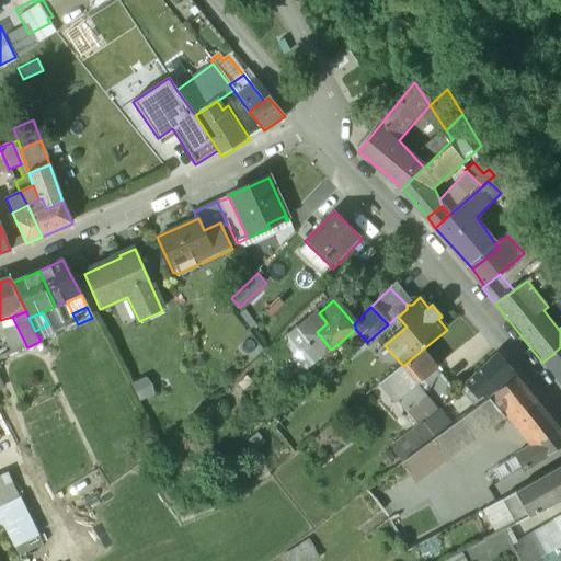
[(318,313),(298,330),(307,340),(311,346),(321,358),(331,350),(317,332),(327,323),(324,320),(319,313),(318,313)]
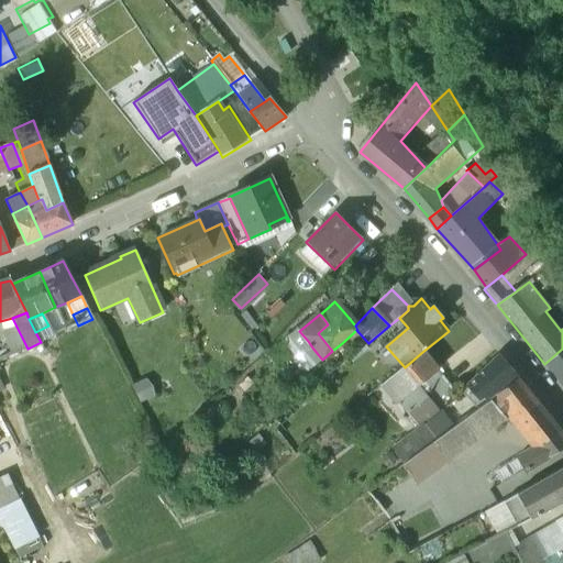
[(53,337),(48,326),(35,332),(41,342),(53,337)]
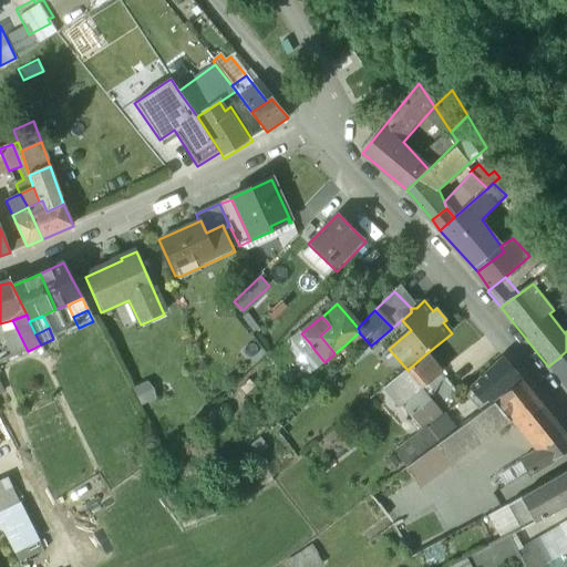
[(27,349),(17,329),(12,331),(13,333),(3,339),(11,356),(27,349)]
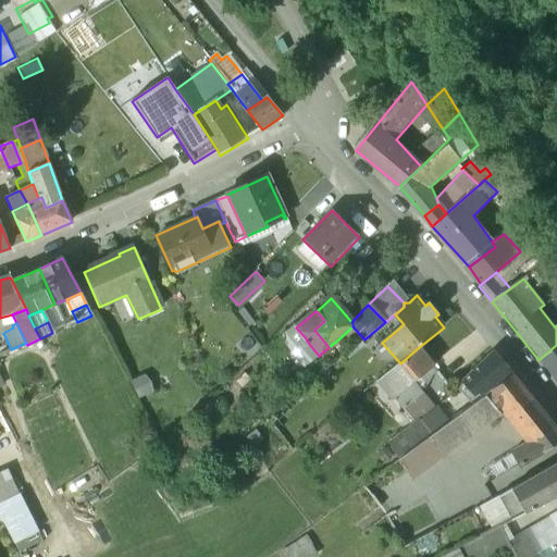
[(349,353),(364,339),(353,326),(338,339),(349,353)]
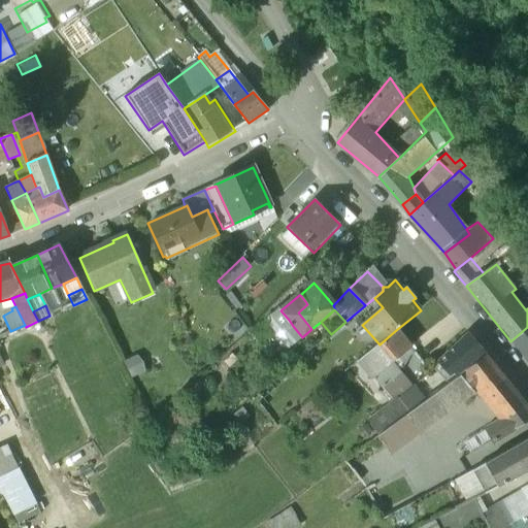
[(281,335),(293,326),(289,320),(281,310),(266,321),(274,333),(281,335)]
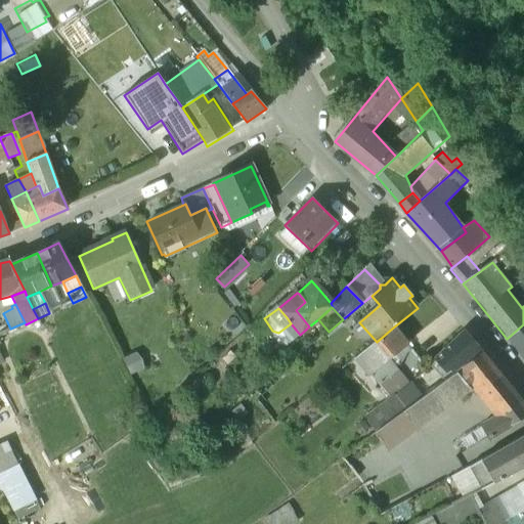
[(289,345),(300,335),(291,323),(278,333),(289,345)]
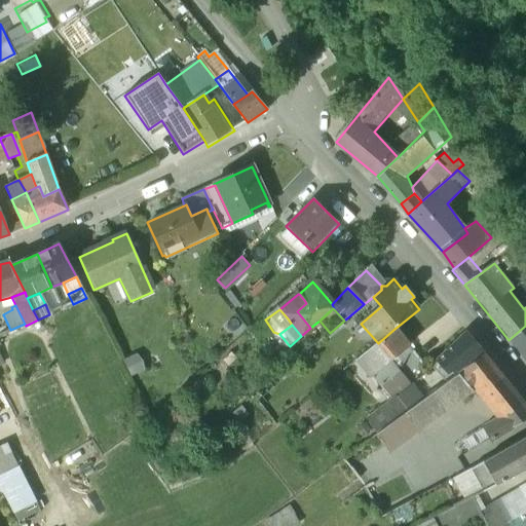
[(525,326),(509,340),(525,361),(525,326)]
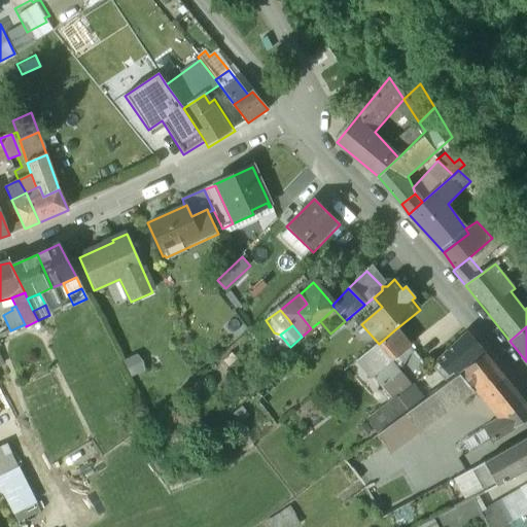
[(379,344),(357,361),(372,379),(374,378),(382,388),(399,374),(400,373),(409,357),(415,353),(395,329),(379,344)]
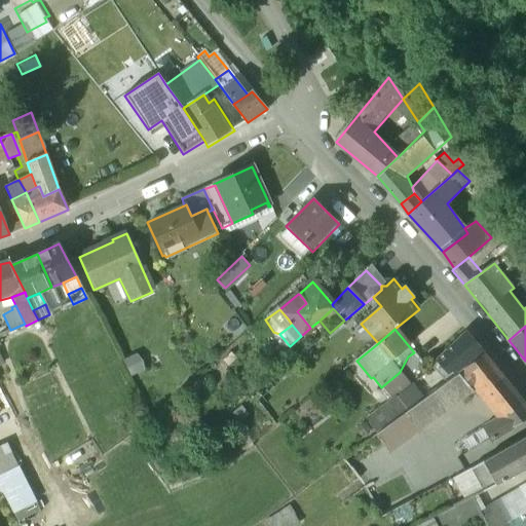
[(466,336),(440,363),(451,379),(460,374),(483,355),(466,336)]
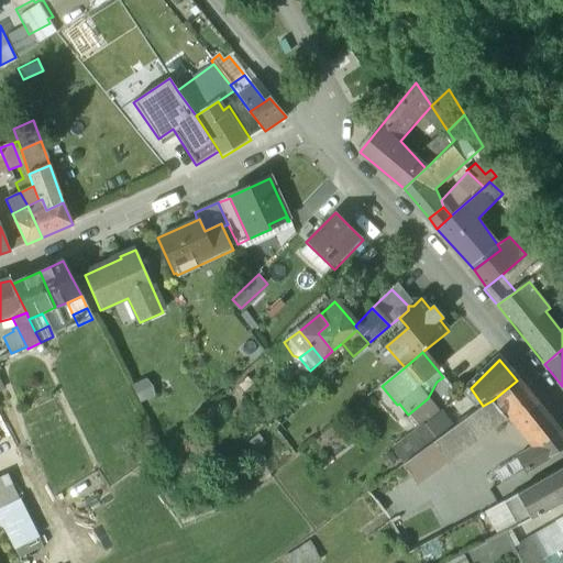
[(146,379),(128,388),(136,405),(155,397),(153,387),(146,379)]
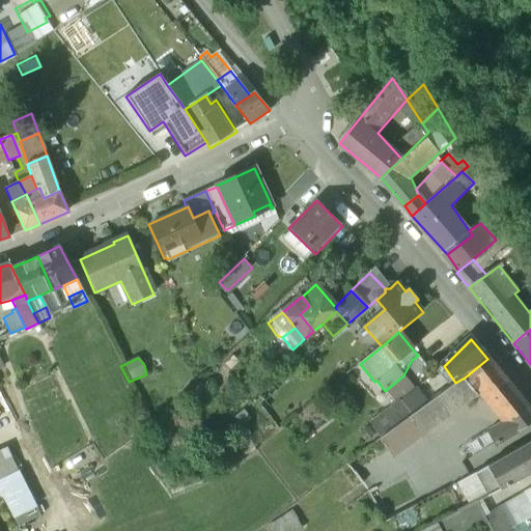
[(465,378),(479,396),(501,423),(454,447),(464,464),(530,424),(530,411),(528,407),(514,388),(487,359),(465,378)]
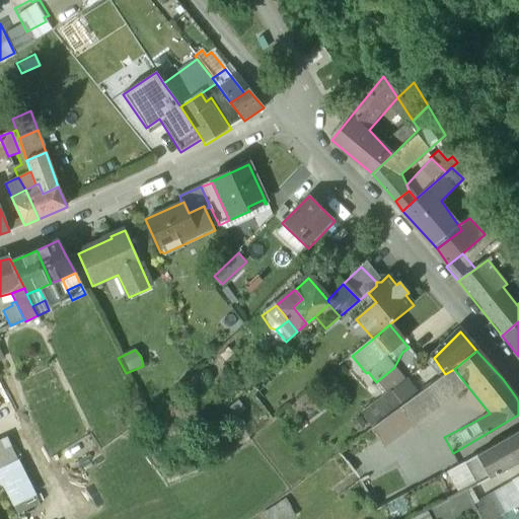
[(441,378),(445,374),(434,358),(428,363),(441,378)]
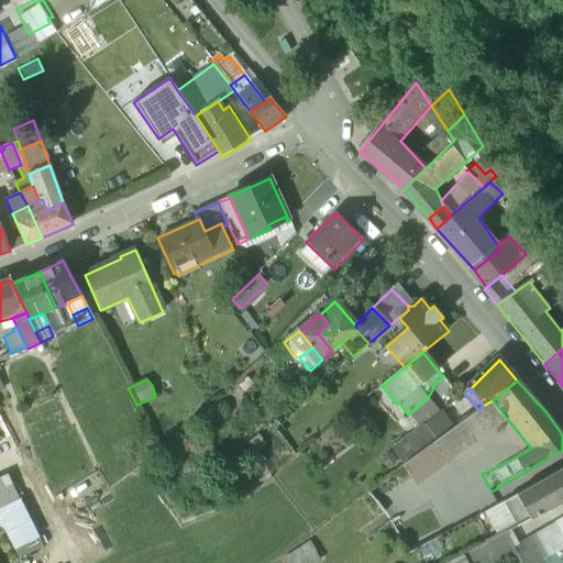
[(420,430),(439,416),(427,399),(408,415),(420,430)]
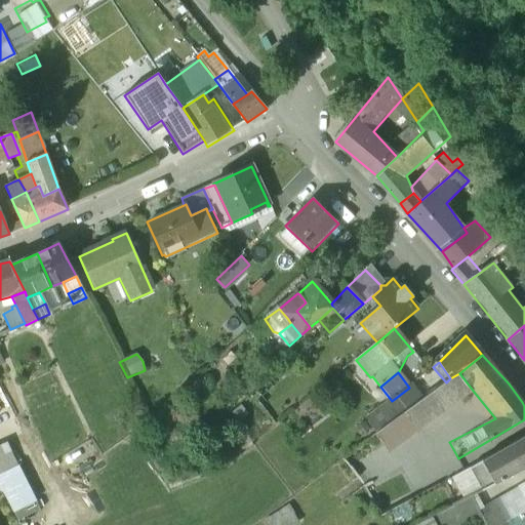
[(405,414),(417,432),(474,392),(459,373),(450,378),(446,382),(421,402),(405,414)]
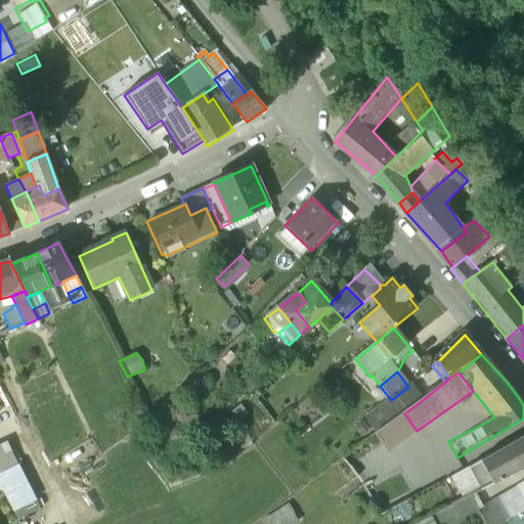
[(391,400),(366,422),(376,435),(404,413),(421,401),(408,387),(391,400)]
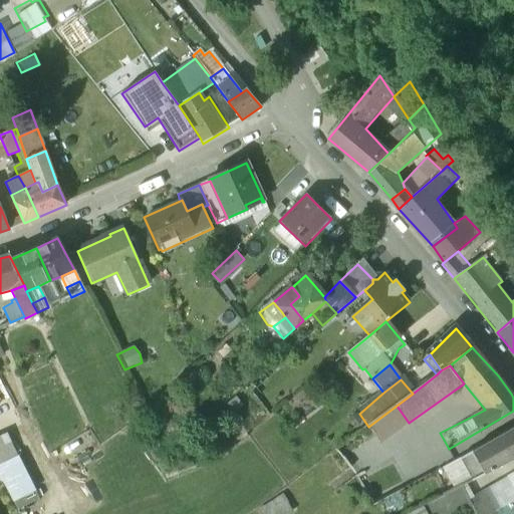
[(380,445),(409,423),(397,406),(368,427),(380,445)]
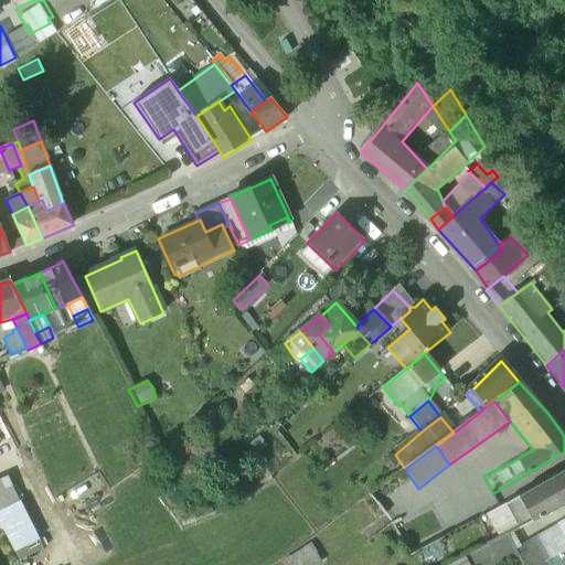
[(0,479),(0,528),(1,528),(14,552),(38,541),(6,478),(0,479)]
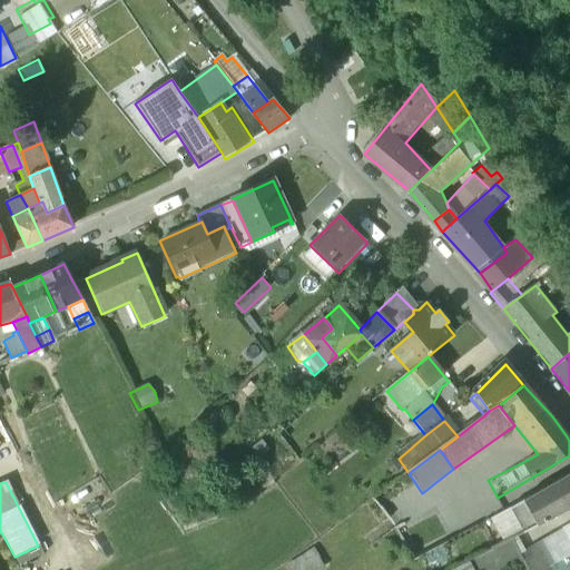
[(532,501),(544,523),(569,509),(569,504),(561,484),(532,501)]
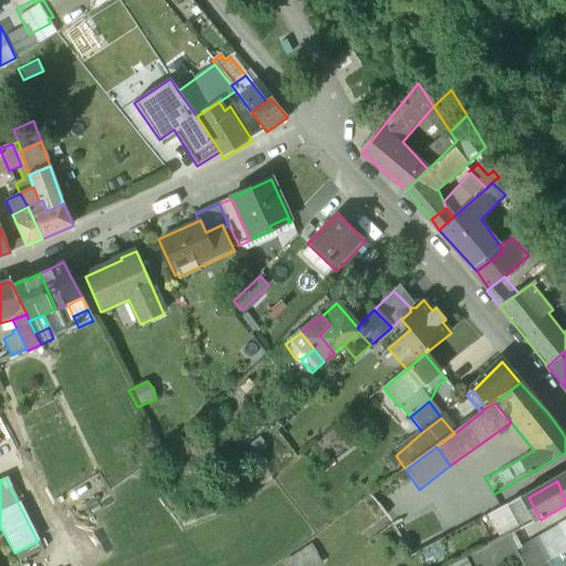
[(528,498),(509,509),(521,530),(541,520),(528,498)]
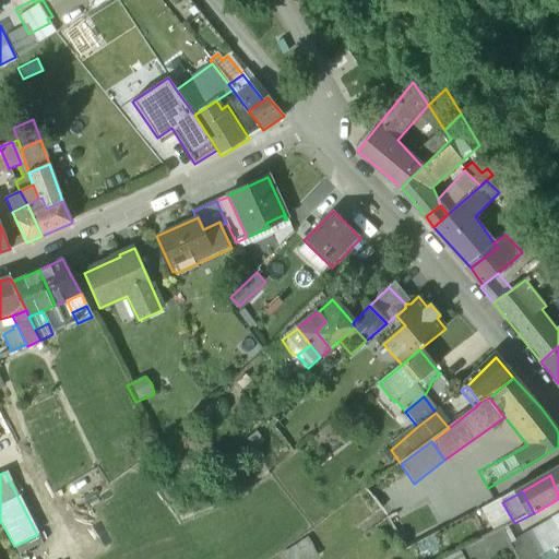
[(480,509),(495,534),(502,531),(514,523),(502,502),(500,498),(480,509)]
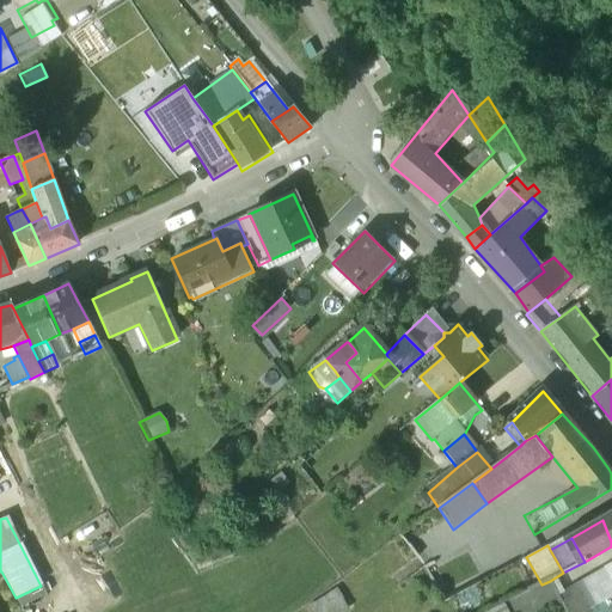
[(589,610),(611,597),(611,576),(607,567),(576,585),(589,610)]
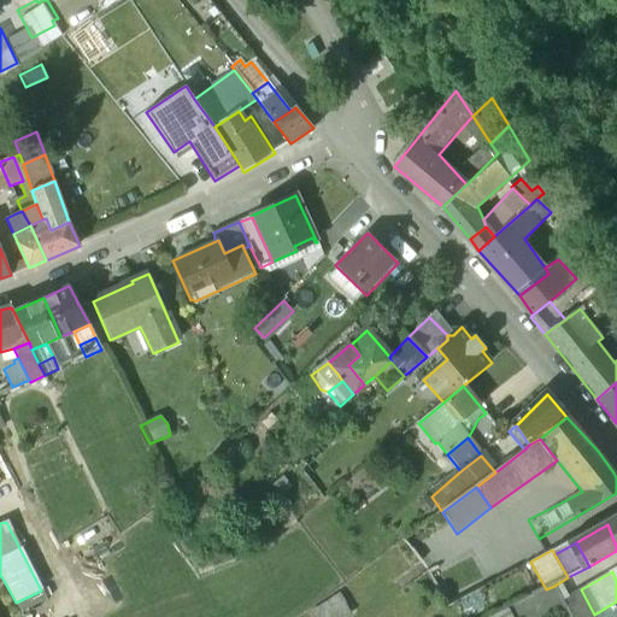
[(546,589),(532,598),(533,597),(506,609),(511,616),(533,616),(563,603),(554,586),(546,589)]
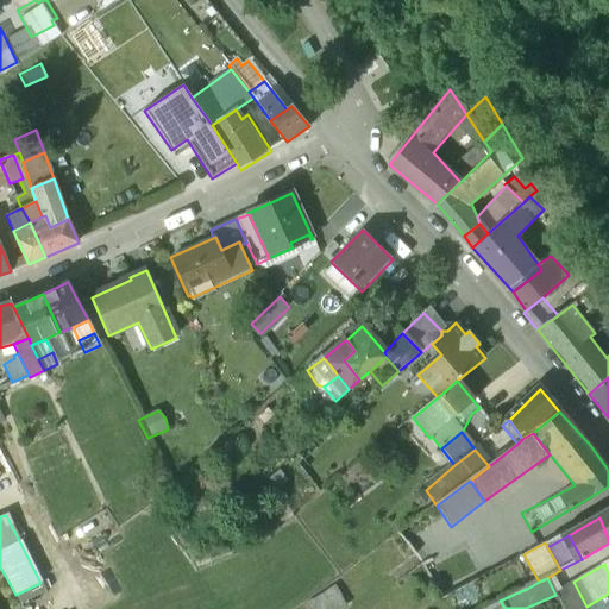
[(307,604),(309,608),(346,608),(349,608),(337,586),(307,604)]
